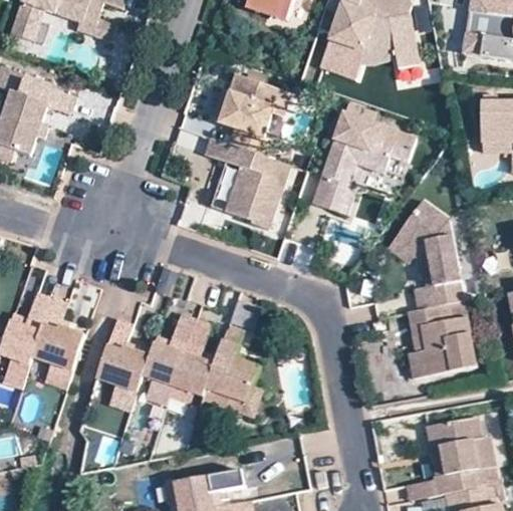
[(24,0),(12,33),(34,41),(41,20),(45,10),(81,22),(84,23),(89,8),(82,6),(83,0),(94,0),(106,4),(124,11),(127,0),(24,0)]
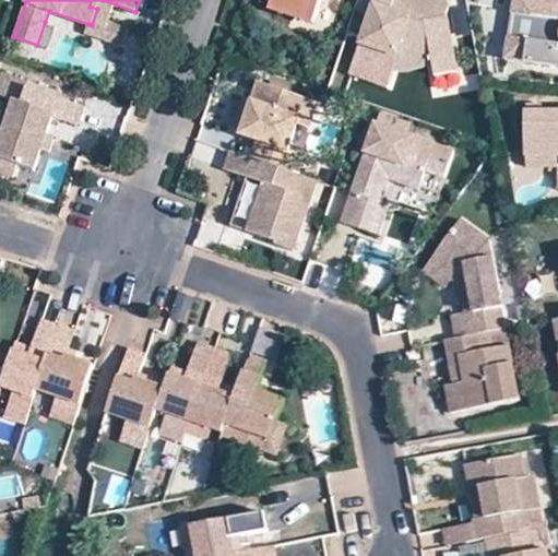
[(92,25),(88,24),(85,33),(123,46),(129,30),(109,23),(116,4),(103,0),(91,0),(90,7),(97,9),(92,25)]
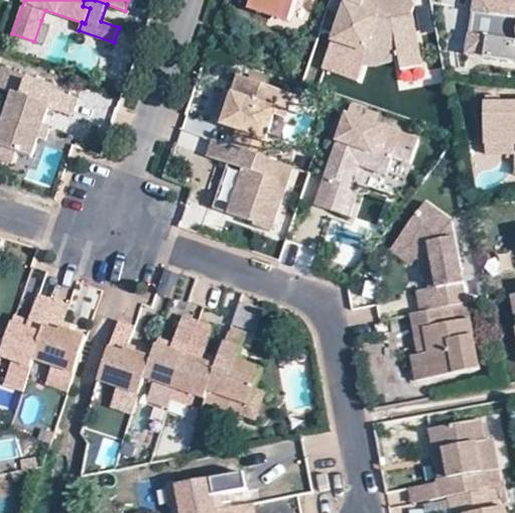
[(250,0),(248,6),(287,20),(294,0),(250,0)]
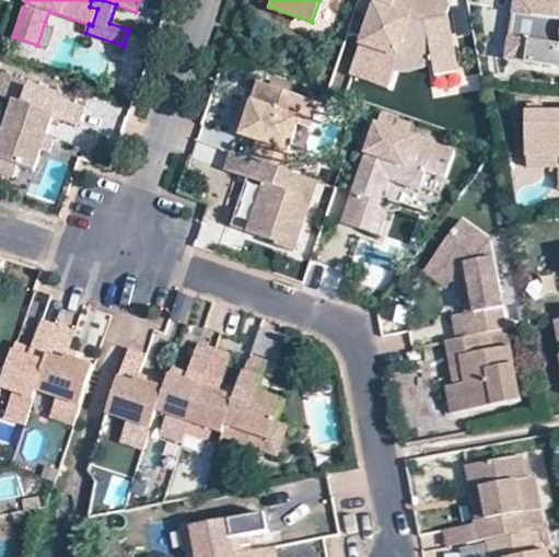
[(435,77),(456,73),(445,12),(446,9),(446,7),(445,3),(443,1),(441,0),(374,0),(361,43),(397,56),(406,30),(412,33),(417,54),(431,51),(435,77)]
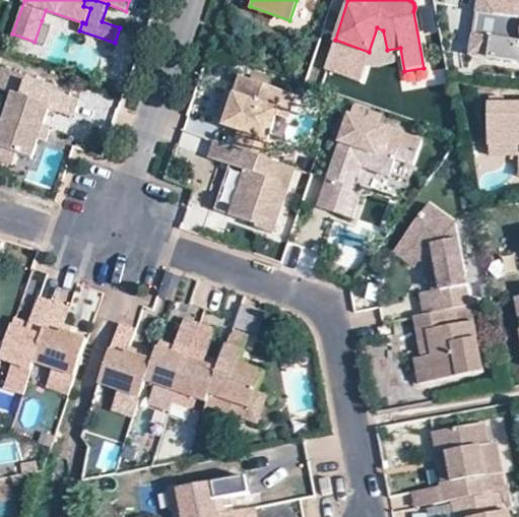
[(478,0),(470,54),(518,62),(518,0),(478,0)]
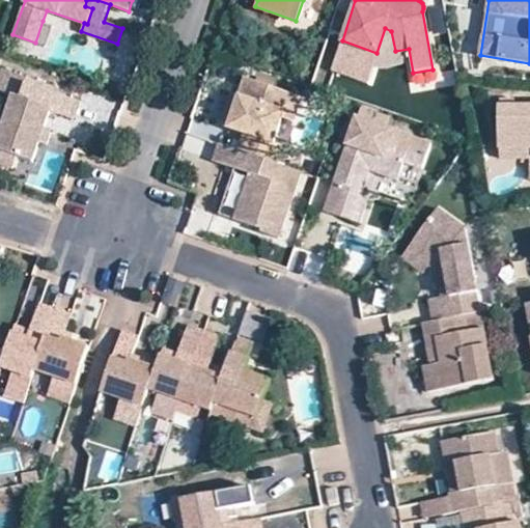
[(43,21),(35,43),(43,46),(51,23),(43,21)]
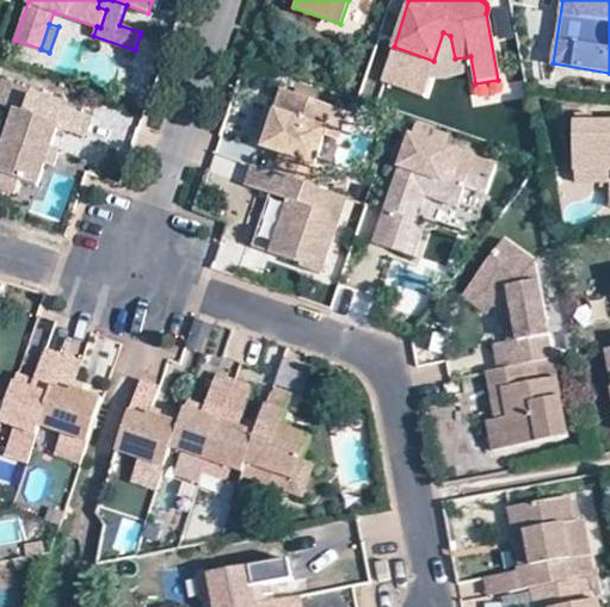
[(0,169),(23,179),(38,184),(47,161),(53,144),(60,123),(54,121),(61,99),(2,78),(0,85),(0,104),(17,111),(5,147),(0,160),(0,169)]
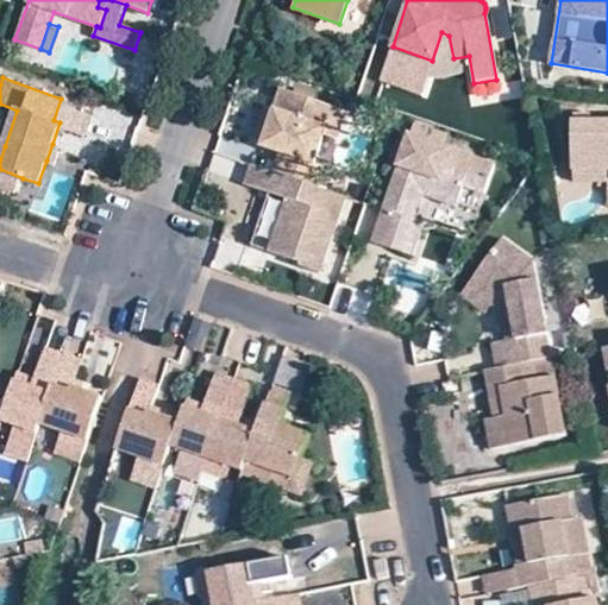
[(270,170),(314,186),(323,164),(314,161),(324,134),(312,131),(321,100),(270,84),(263,104),(257,118),(249,115),(243,136),(279,149),(270,170)]
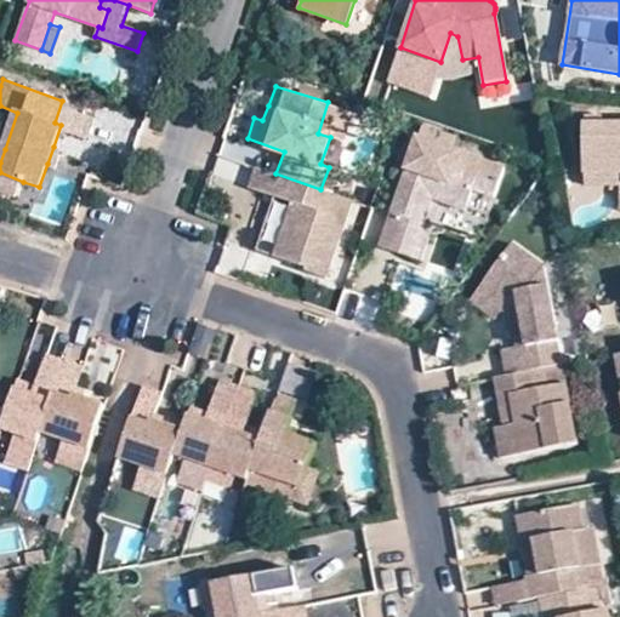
[(260,102),(254,118),(262,120),(268,106),(260,102)]
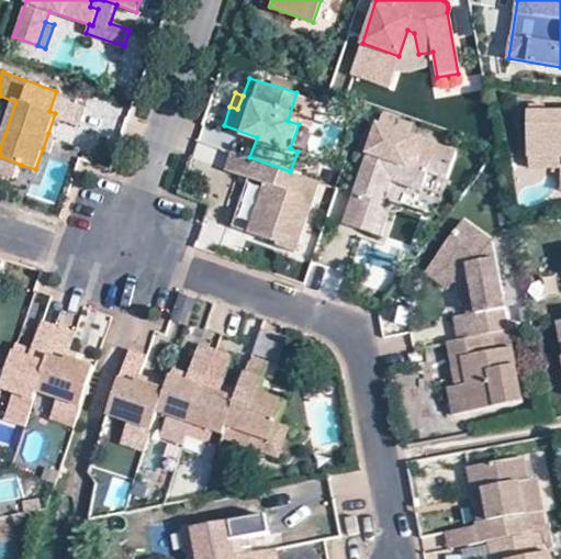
[(288,121),(299,124),(309,97),(296,92),(288,121)]
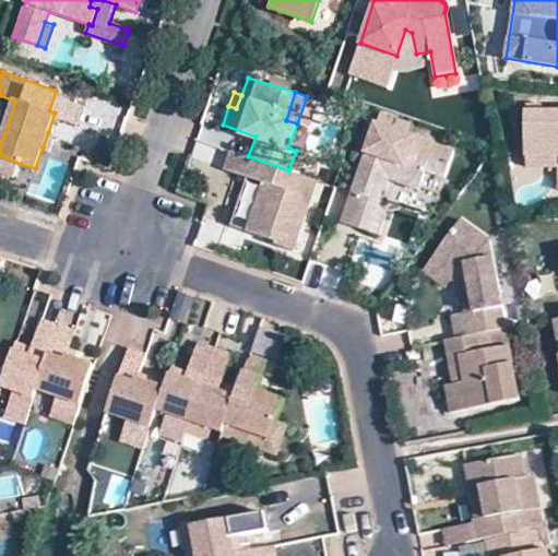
[(557,110),(523,110),(524,154),(556,154),(557,153),(557,110)]
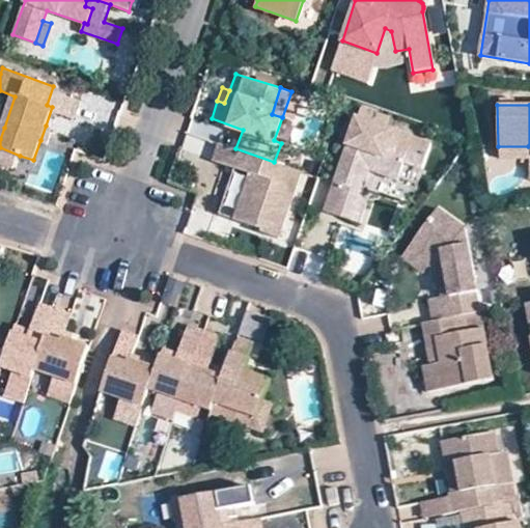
[(356,118),(383,128),(387,116),(359,107),(356,118)]
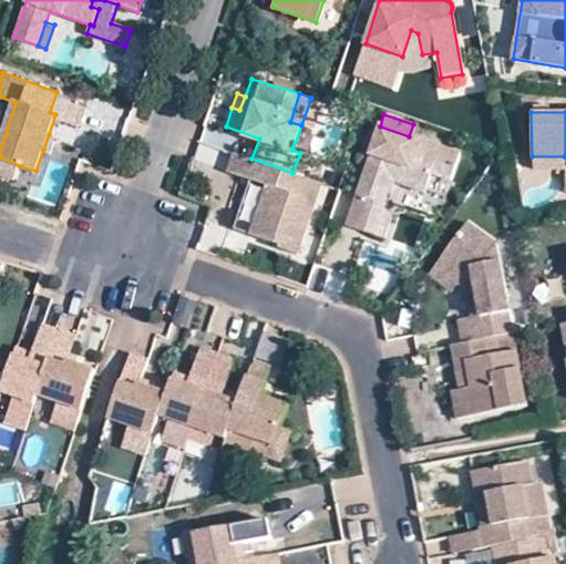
[(346,225),(382,237),(392,207),(383,204),(392,178),(394,173),(405,176),(403,183),(423,190),(429,172),(448,178),(456,153),(409,136),(380,126),(346,225)]
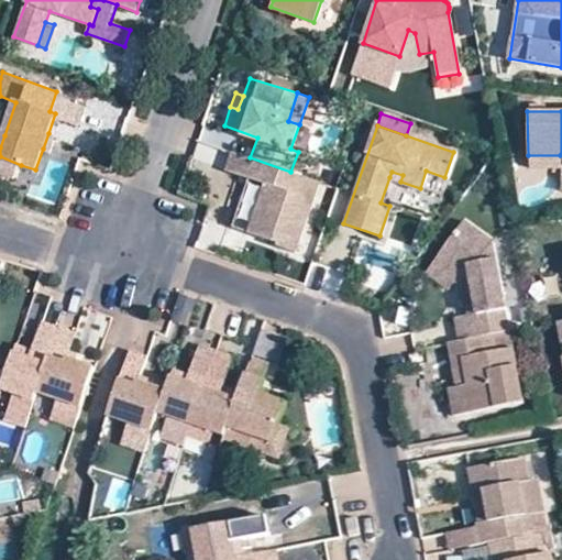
[(0,156),(0,147),(4,135),(0,133),(0,173),(17,178),(21,165),(0,156)]
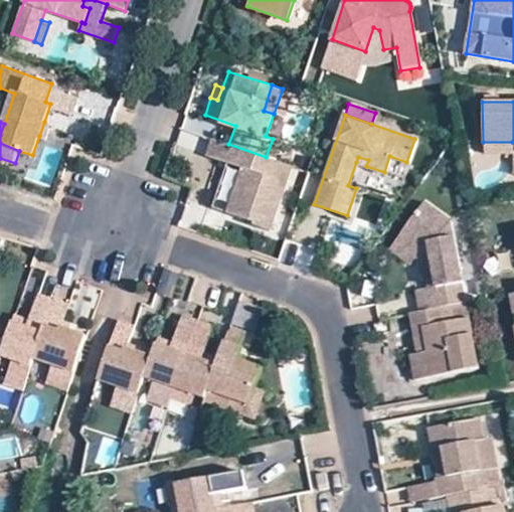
[(44,122),(39,136),(47,138),(51,123),(44,122)]
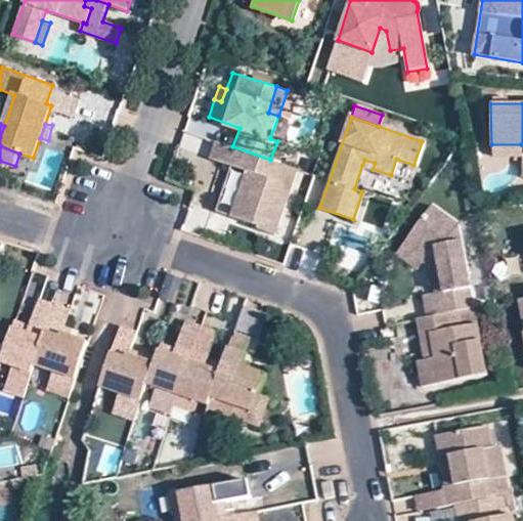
[(274,233),(296,169),(270,160),(232,146),(216,140),(210,157),(246,170),(230,215),(258,225),(256,227),(274,233)]
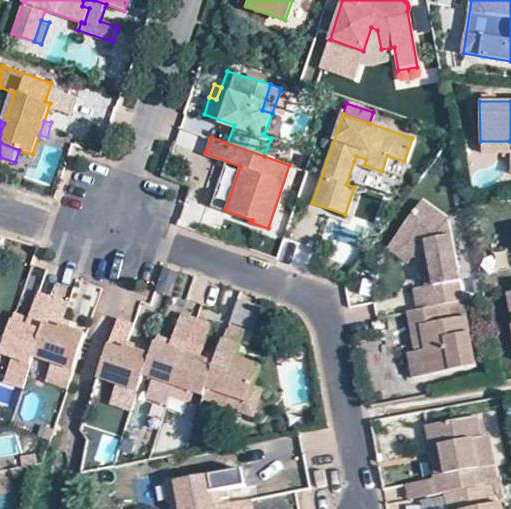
[(509,141),(480,141),(480,152),(509,152),(509,141)]
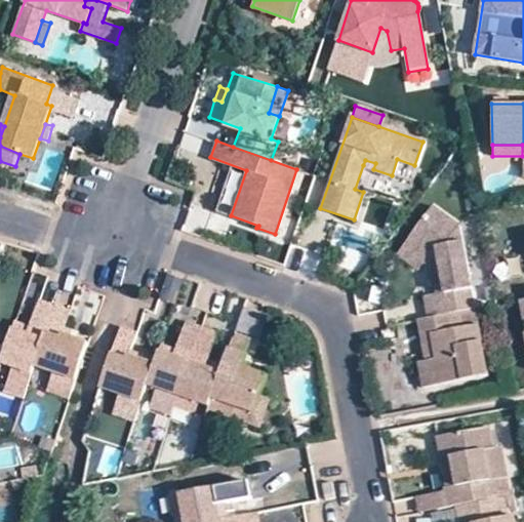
[(365,160),(363,165),(373,169),(375,163),(365,160)]
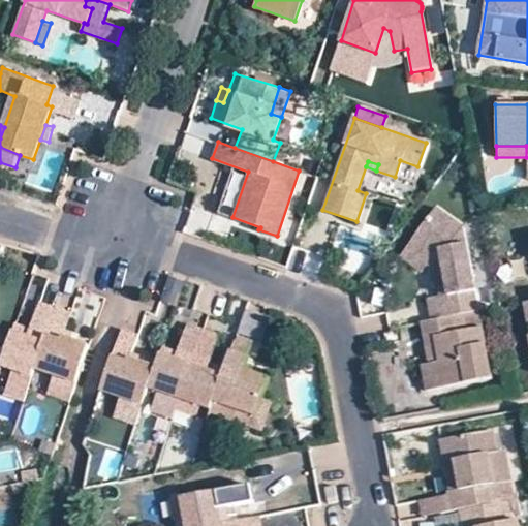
[(462,313),(477,310),(461,226),(433,206),(404,249),(424,264),(429,256),(443,267),(445,272),(440,273),(445,296),(440,297),(427,299),(431,318),(462,313)]
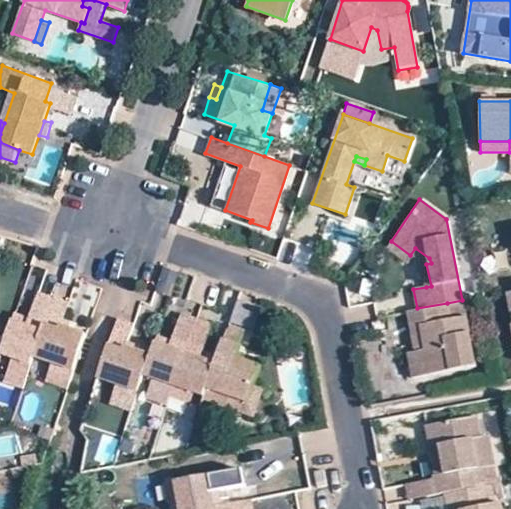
[(290,230),(313,237),(321,213),(297,206),(290,230)]
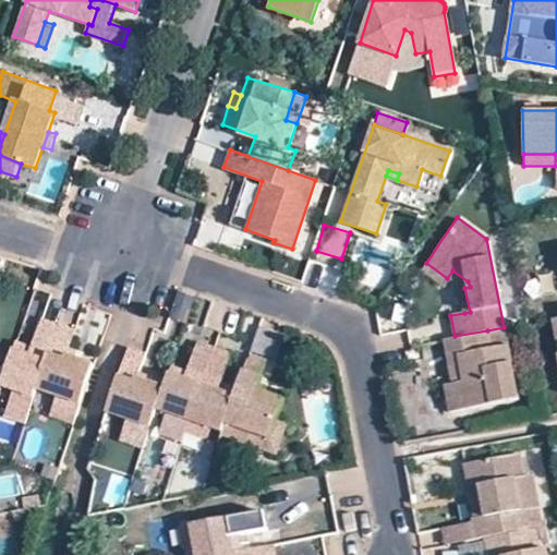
[(447,278),(426,263),(421,269),(443,286),(447,278)]
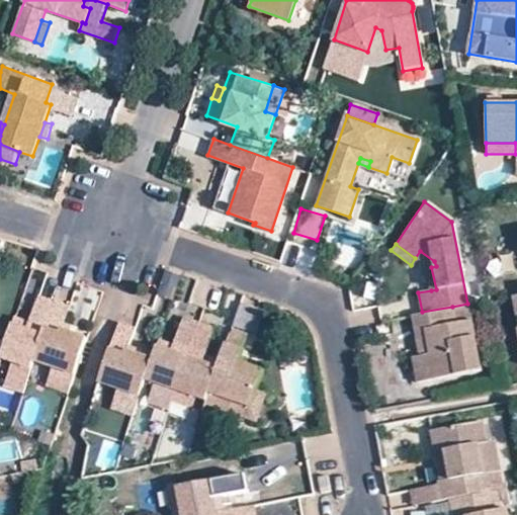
[(427,267),(431,290),(436,289),(431,267),(436,266),(434,261),(420,251),(415,258),(427,267)]
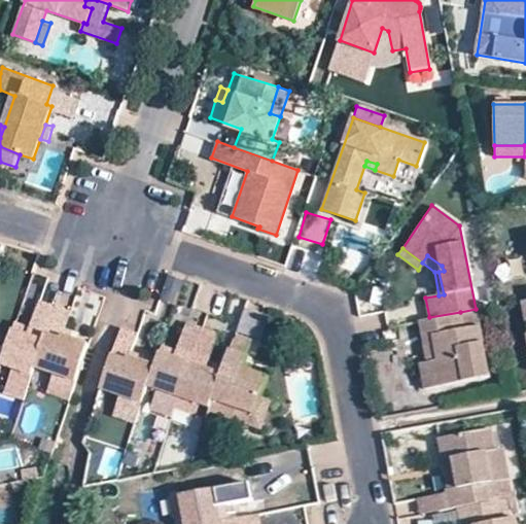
[(49,275),(41,293),(62,302),(69,284),(49,275)]
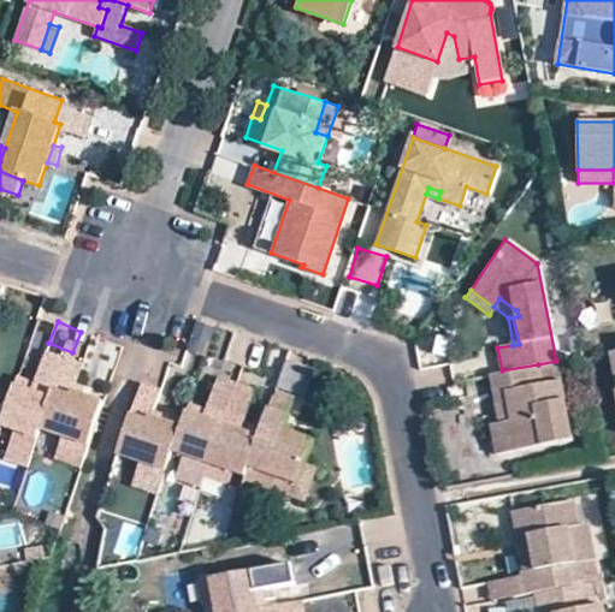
[(35,423),(60,352),(40,345),(29,378),(27,386),(11,380),(0,408),(0,422),(7,426),(31,434),(35,423)]
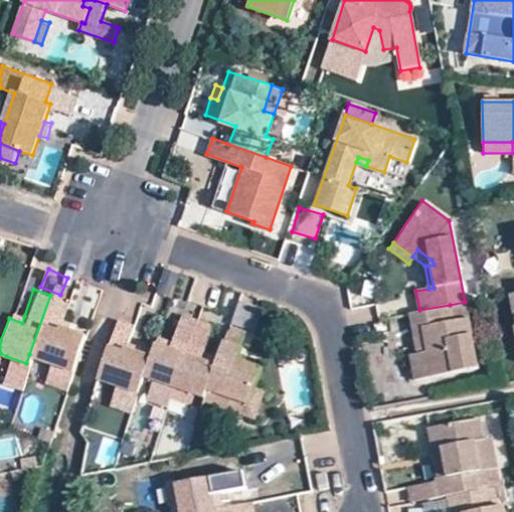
[(64,326),(57,323),(59,316),(65,300),(50,295),(29,354),(47,361),(69,368),(72,359),(78,340),(81,332),(64,326)]
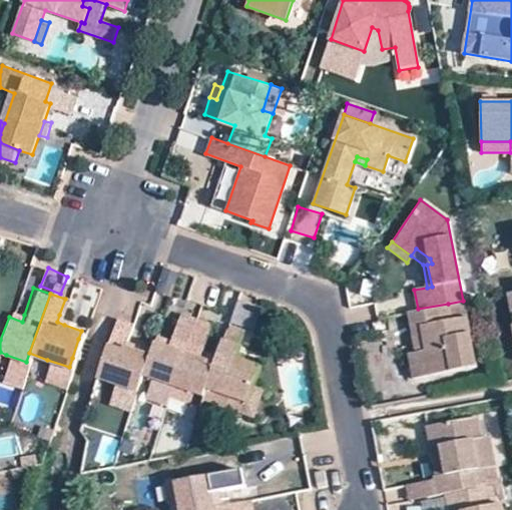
[(232,322),(256,326),(260,305),(237,300),(232,322)]
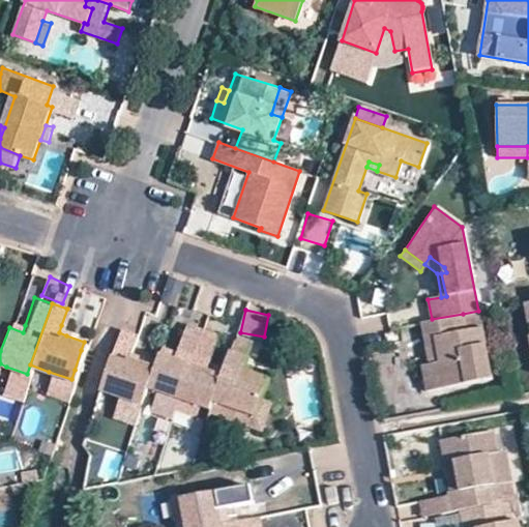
[(466,332),(463,314),(432,319),(421,321),(424,341),(435,339),(439,363),(428,364),(421,366),(424,390),(491,380),(482,329),(466,332)]
